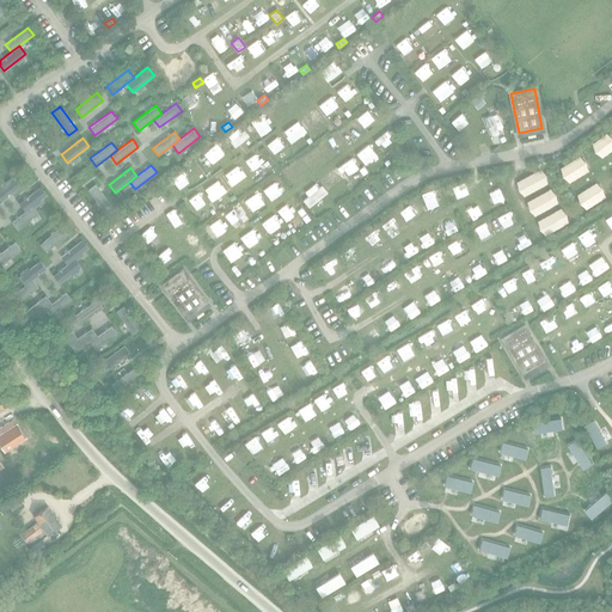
[(0,199),(1,201),(23,184),(17,176),(0,188),(0,199)]
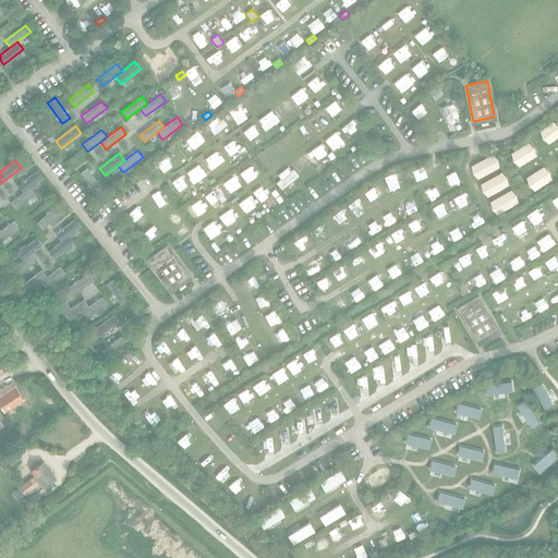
[(102,187),(87,168),(80,173),(95,193),(102,187)]
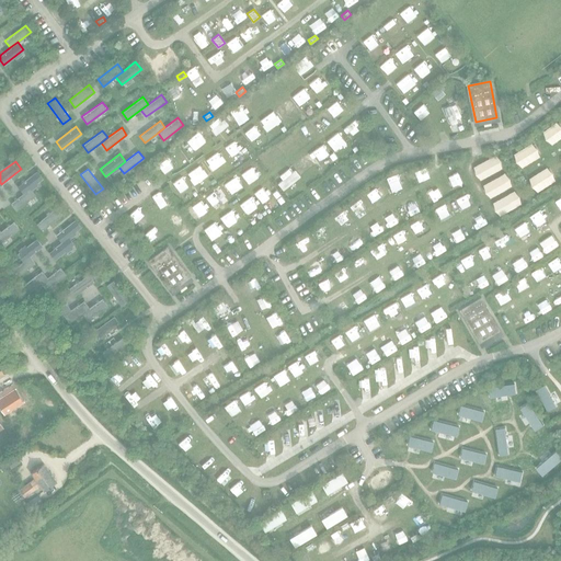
[(23,193),(30,187),(43,178),(37,170),(16,185),(23,193)]
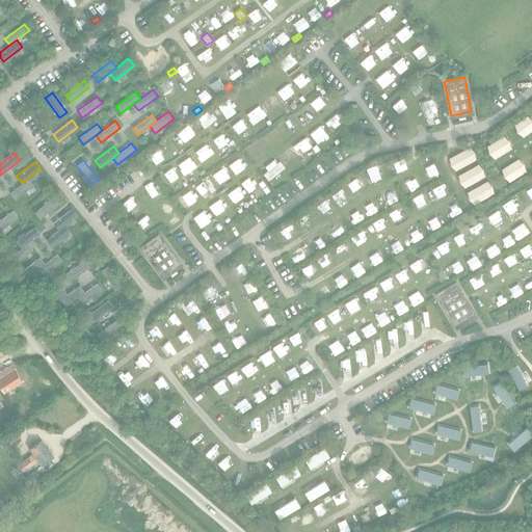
[(9,193),(15,200),(33,185),(28,178),(22,183),(9,193)]
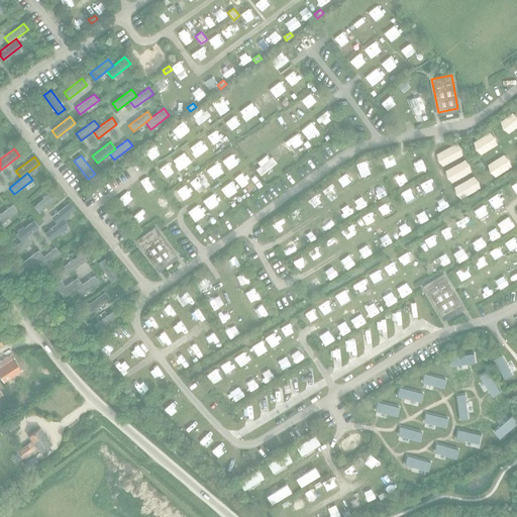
[(33,206),(38,212),(57,198),(52,192),(33,206)]
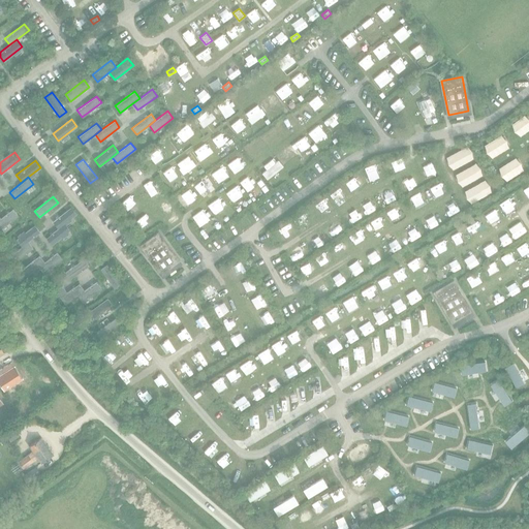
[(64,223),(76,214),(70,207),(52,221),(58,228),(64,223)]
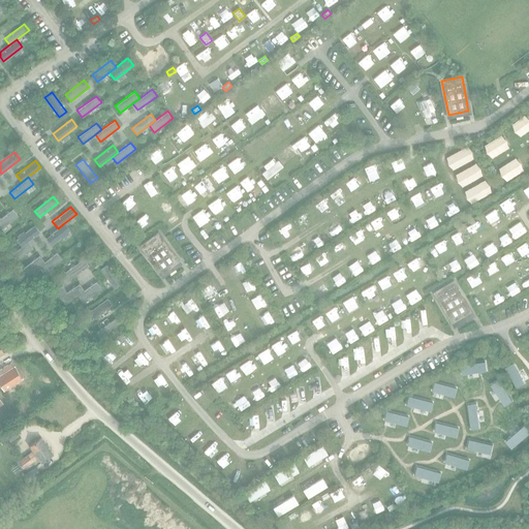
[(12,209),(0,218),(0,228),(18,215),(12,209)]
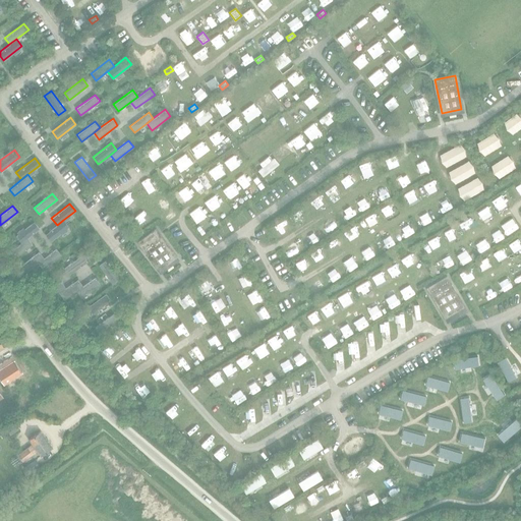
[(57,225),(45,234),(51,241),(69,226),(63,220),(57,225)]
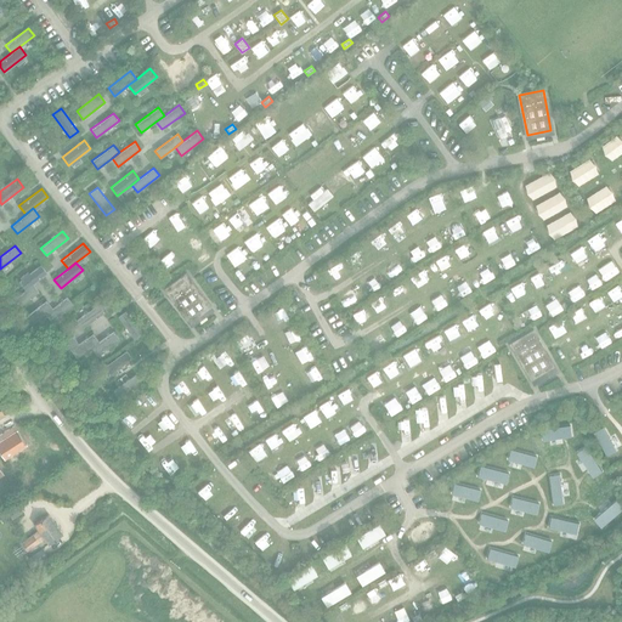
[(40,264),(18,281),(24,289),(33,283),(47,272),(40,264)]
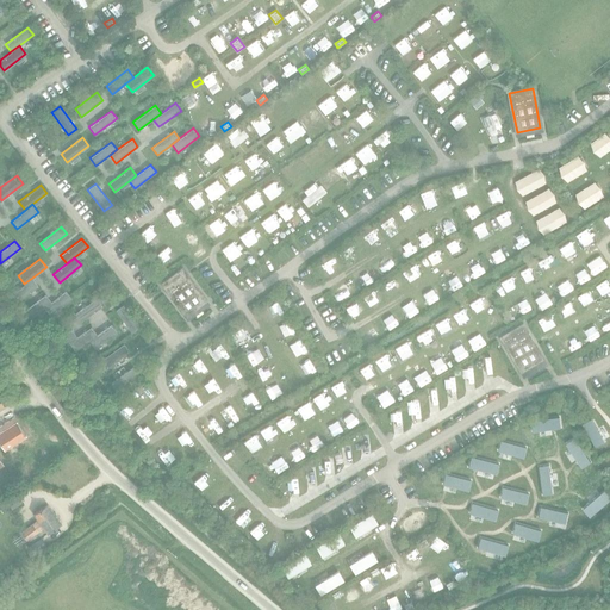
[(186,316),(205,302),(181,269),(162,284),(186,316)]
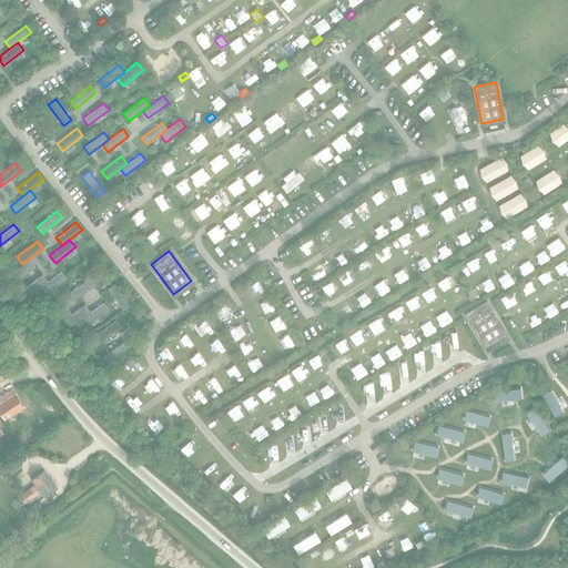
[(30,259),(22,264),(10,274),(16,282),(36,266),(30,259)]
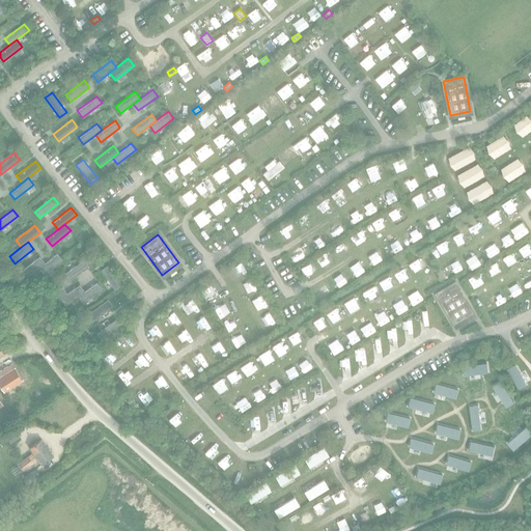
[(57,253),(45,262),(38,268),(44,274),(62,259),(57,253)]
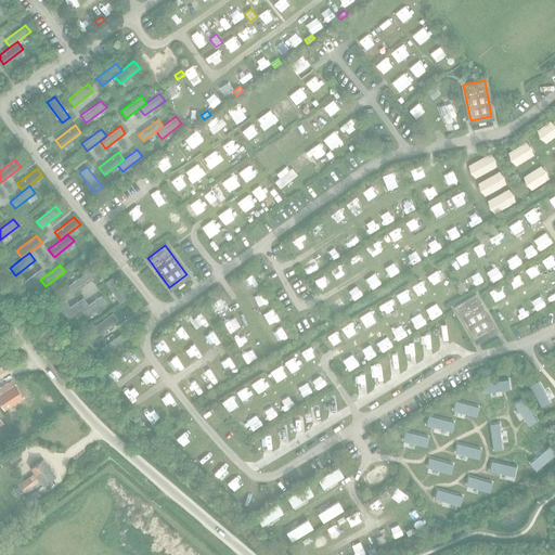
[(41,268),(22,283),(27,291),(40,280),(47,274),(41,268)]
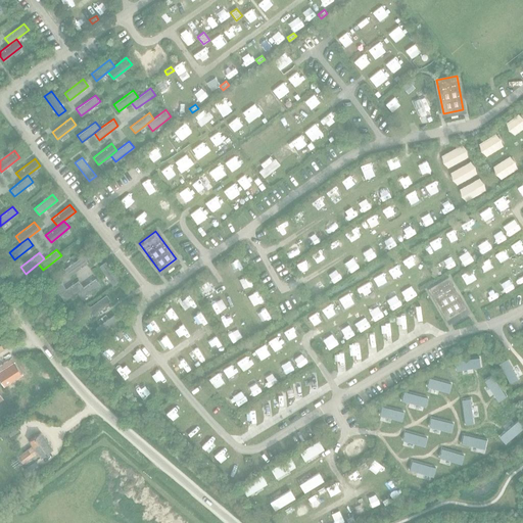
[(88,262),(83,255),(64,269),(68,276),(88,262)]
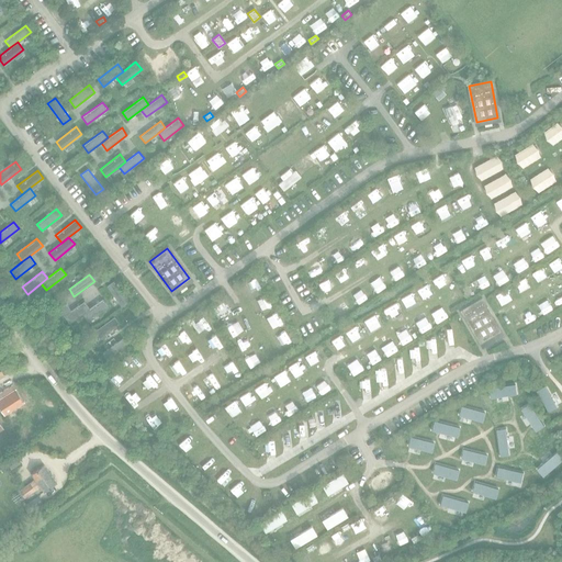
[(107,285),(121,306),(128,301),(113,281),(107,285)]
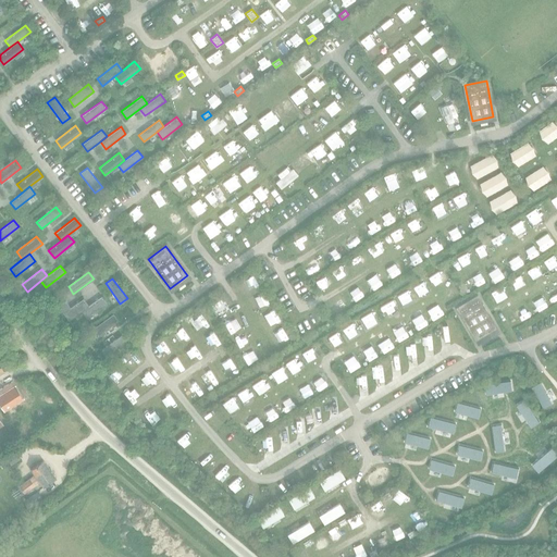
[(102,296),(88,306),(82,310),(86,318),(107,304),(102,296)]
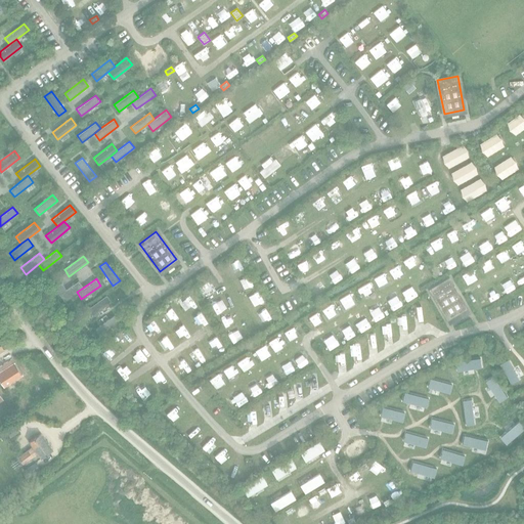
[(450,323),(469,313),(466,309),(448,279),(431,290),(448,319),(450,323)]
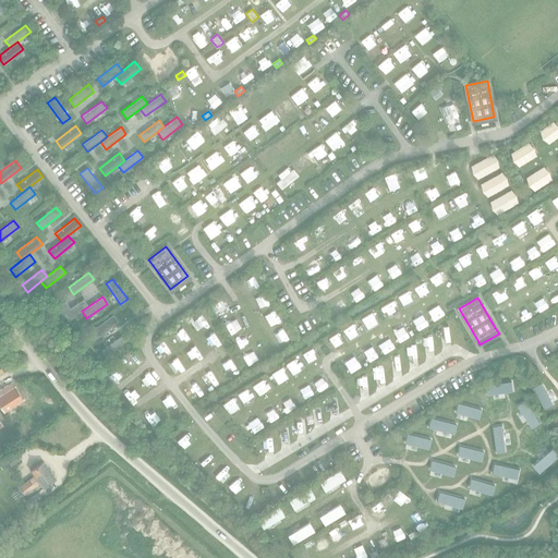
[(69,320),(82,311),(88,306),(83,299),(70,308),(63,313),(69,320)]
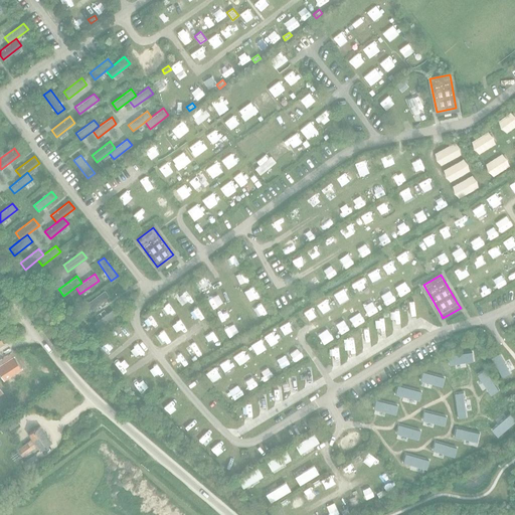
[(46,298),(58,289),(64,285),(60,278),(41,291),(46,298)]
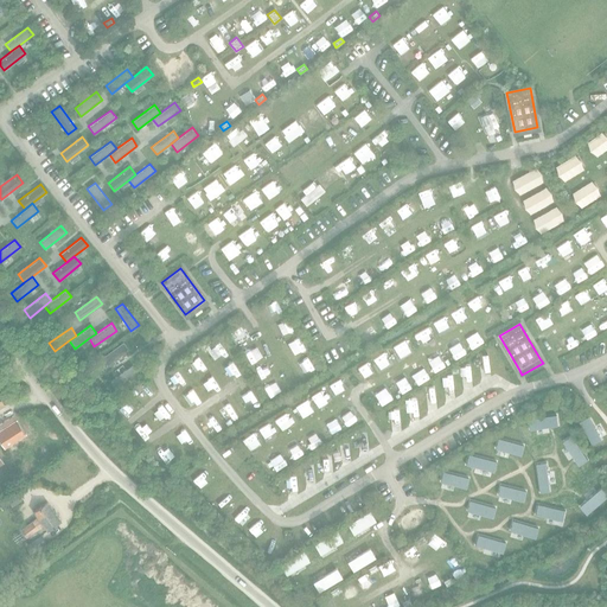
[(101,357),(107,365),(128,349),(123,342),(101,357)]
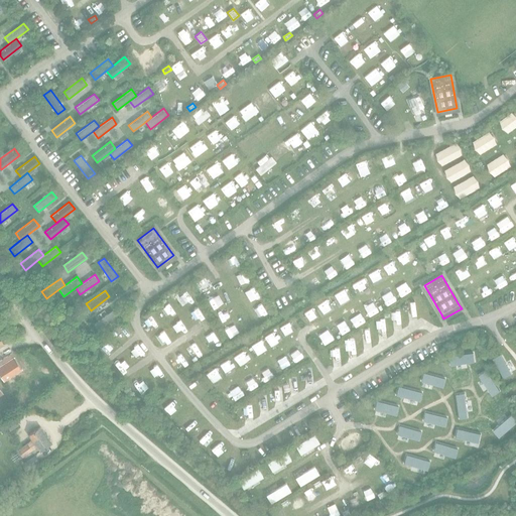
[(117,316),(112,309),(93,324),(98,330),(117,316)]
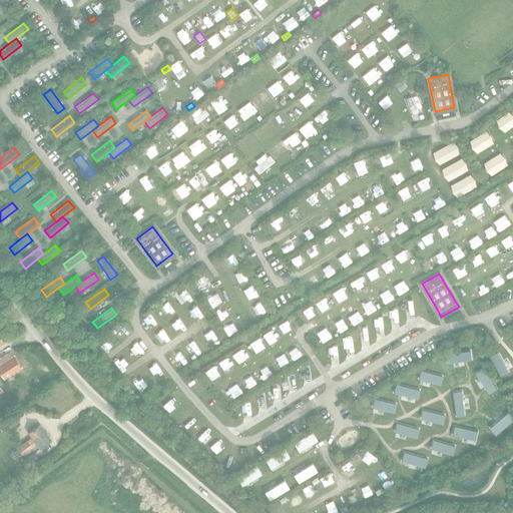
[(66,316),(80,335),(86,330),(73,311),(66,316)]
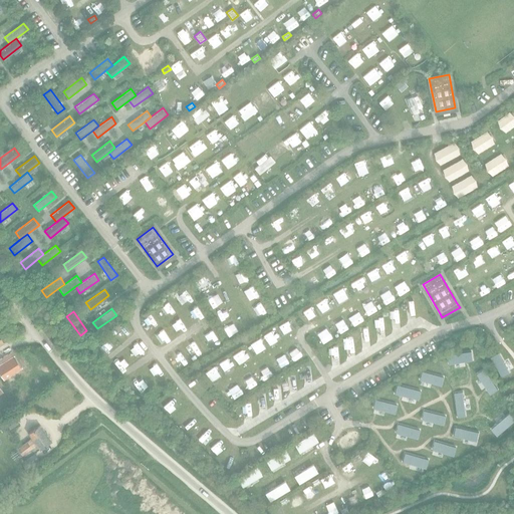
[(21,366),(11,351),(0,357),(0,371),(4,377),(21,366)]
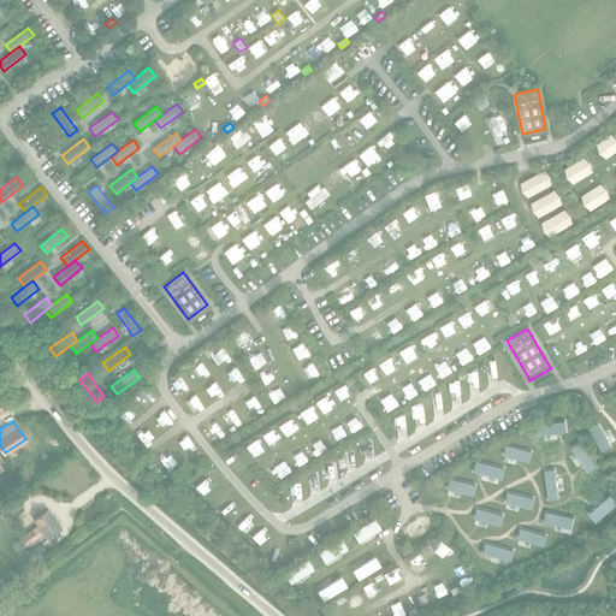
[(19,538),(24,545),(41,533),(46,539),(61,528),(47,508),(31,519),(36,525),(19,538)]
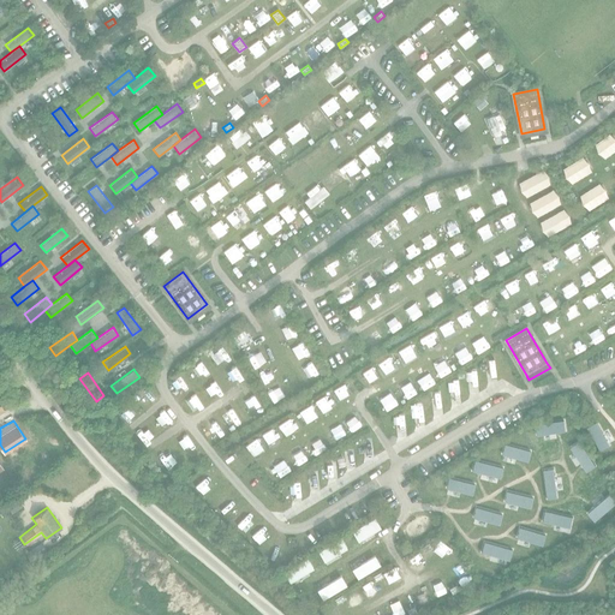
[(33,559),(45,549),(40,543),(28,551),(33,559)]
